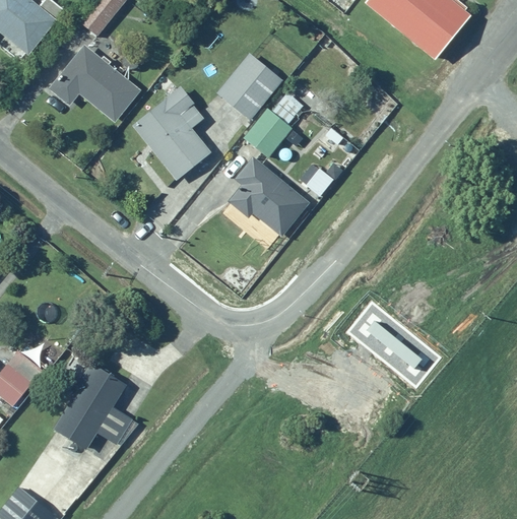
[(0,0),(0,30),(25,55),(57,21),(66,10),(54,0),(43,0),(39,6),(29,0),(0,0)]
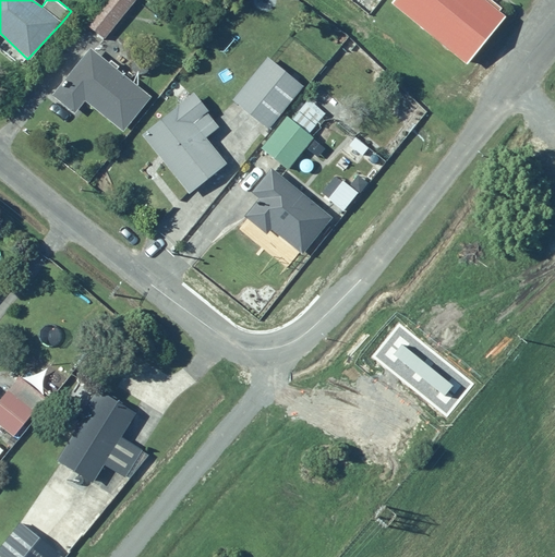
[(108,40),(141,0),(105,0),(86,23),(108,40)]
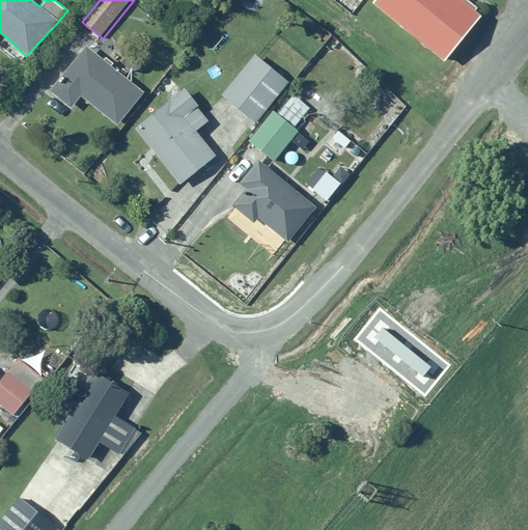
[(387,0),(428,34),(456,0),(387,0)]
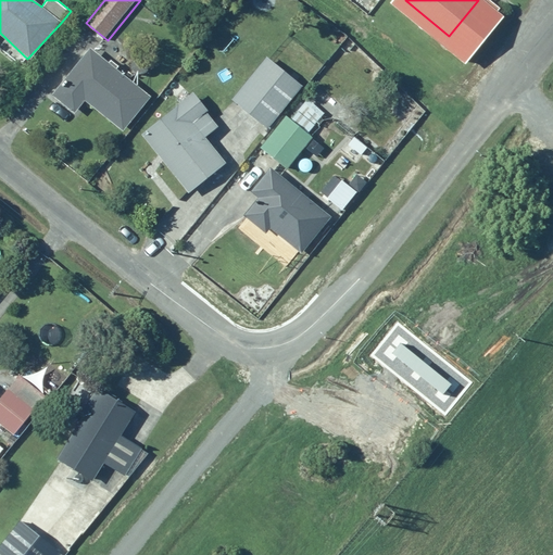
[(271,128),(302,85),(266,59),(265,60),(237,39),(222,60),(247,78),(231,99),(271,128)]
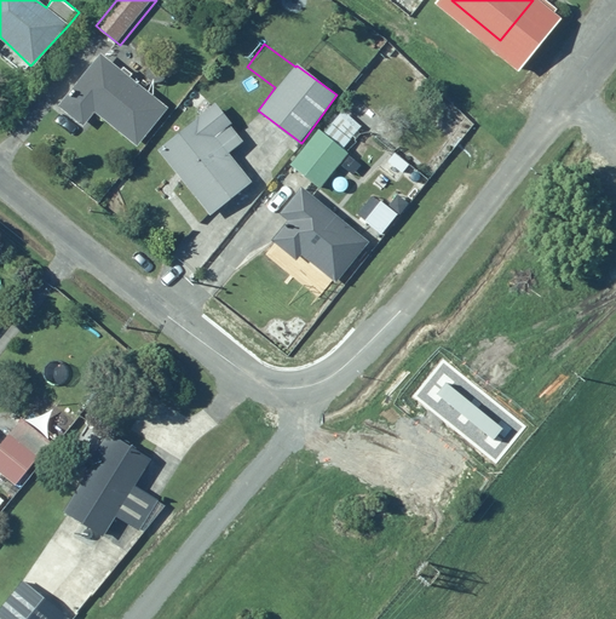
[(138,145),(167,105),(98,55),(61,107),(82,122),(92,110),(138,145)]
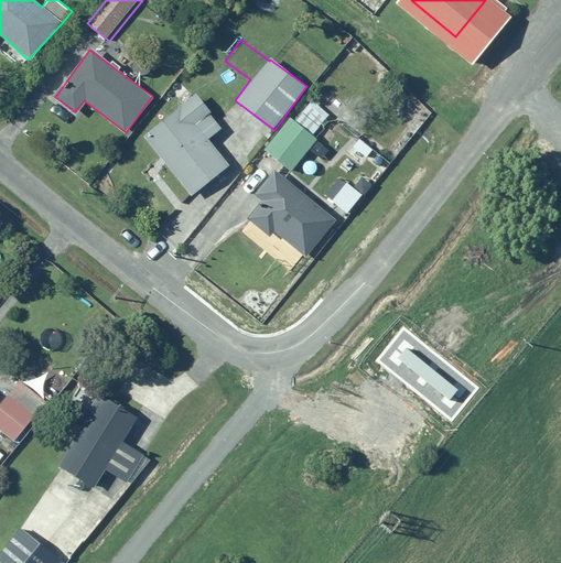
[(212,110),(196,90),(140,136),(189,195),(229,162),(209,138),(223,128),(211,112),(212,110)]
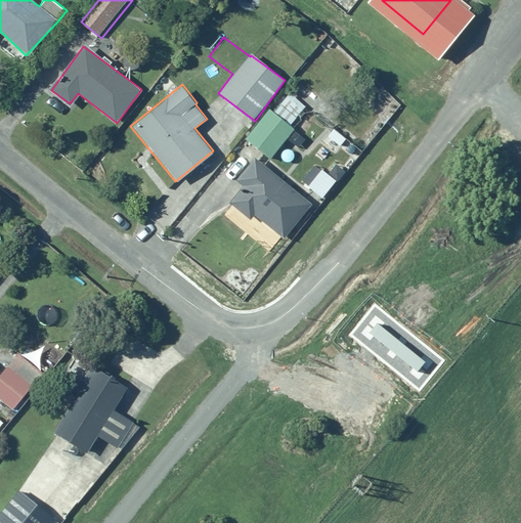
[(271,109),(250,133),(259,140),(254,145),(269,158),(294,129),(271,109)]
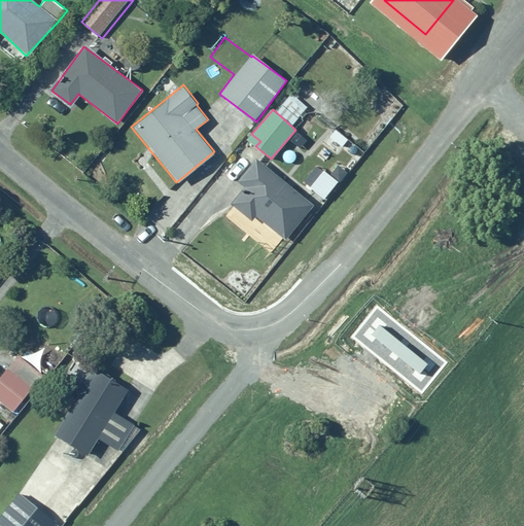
[(313,204),(255,158),(237,181),(243,186),(230,204),(251,220),(256,213),(287,237),(313,204)]
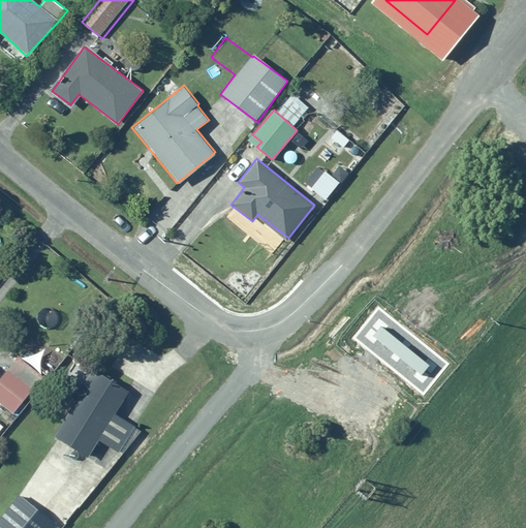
[(328,198),(341,182),(329,172),(315,189),(328,198)]
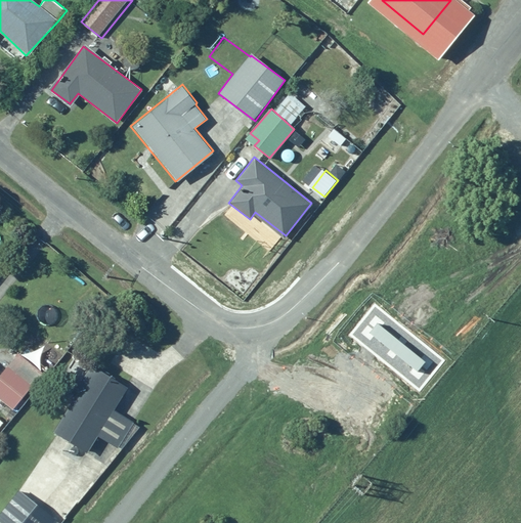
[(0,396),(13,406),(15,407),(33,384),(6,364),(0,373),(0,396)]
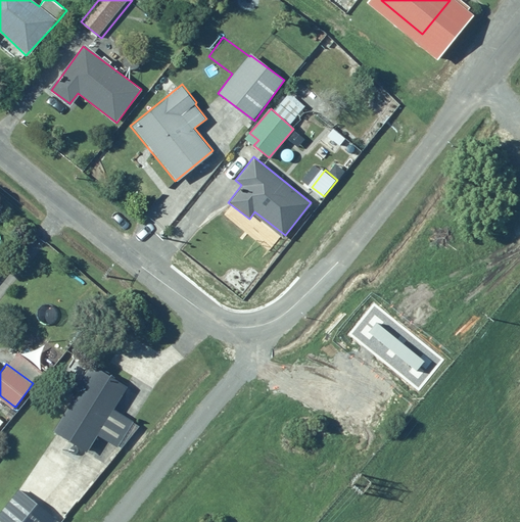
[(113,408),(126,385),(89,365),(52,431),(88,451),(96,435),(116,446),(117,444),(125,448),(138,425),(133,422),(135,419),(113,408)]
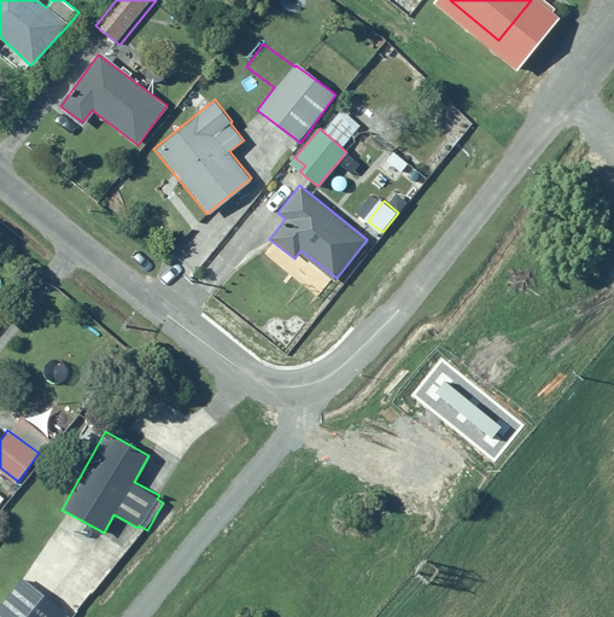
[(18,576),(0,601),(0,616),(62,616),(66,611),(18,576)]
